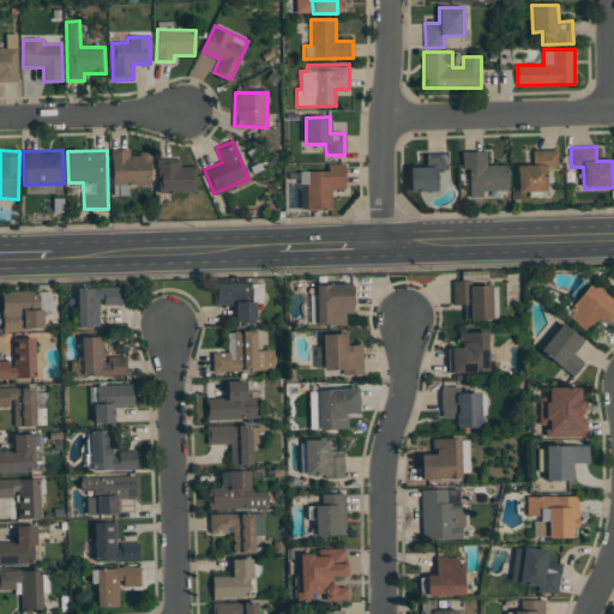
[(112,150),(112,186),(113,186),(113,194),(126,194),(126,185),(151,184),(151,152),(130,154),(128,150),(112,150)]
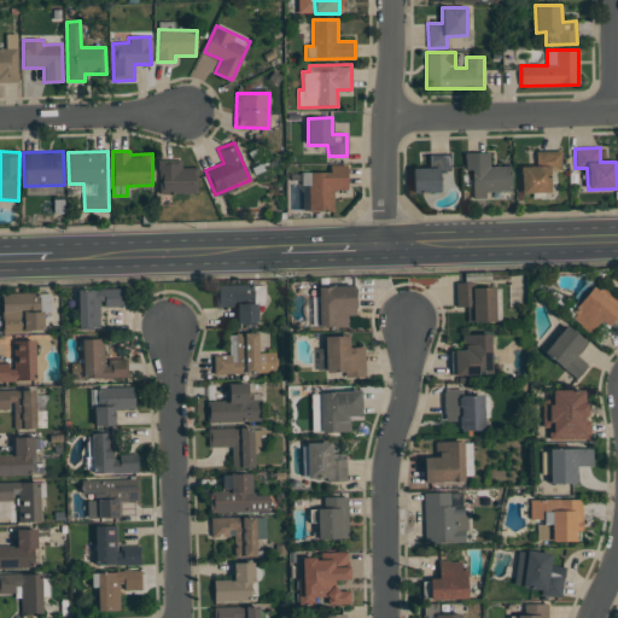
[(535,151),(535,167),(520,167),(522,193),(551,193),(549,172),(561,170),(561,151),(535,151)]
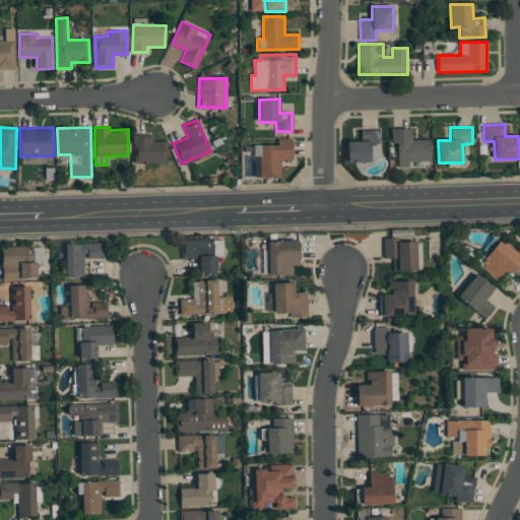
[(408,160),(430,160),(430,139),(412,140),(411,128),(391,129),(392,143),(397,142),(398,167),(408,167),(408,160)]
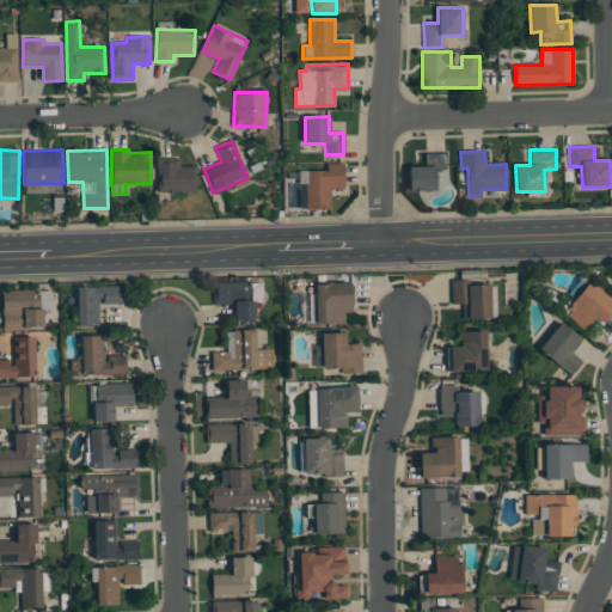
[(424,166),(408,166),(409,191),(436,190),(435,170),(446,169),(445,153),(424,153),(424,166)]
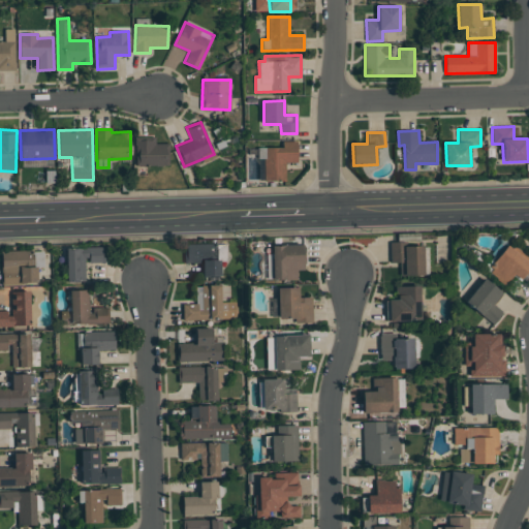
[(135,166),(169,165),(168,143),(155,144),(155,136),(135,136),(135,166)]
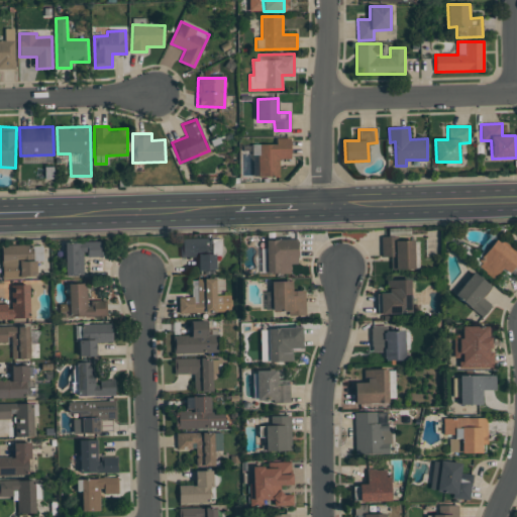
[(259,177),(279,177),(279,159),(291,159),(291,138),(276,137),(276,144),(251,143),(251,154),(259,156),(259,177)]
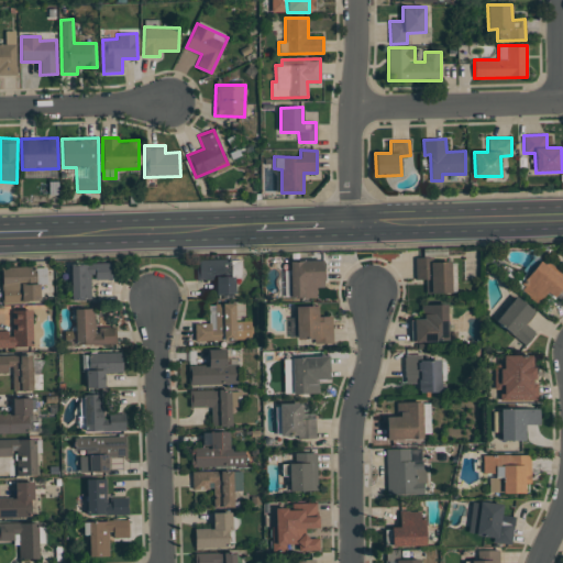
[(426,293),(456,293),(456,262),(430,262),(430,257),(416,257),(416,279),(426,279),(426,293)]
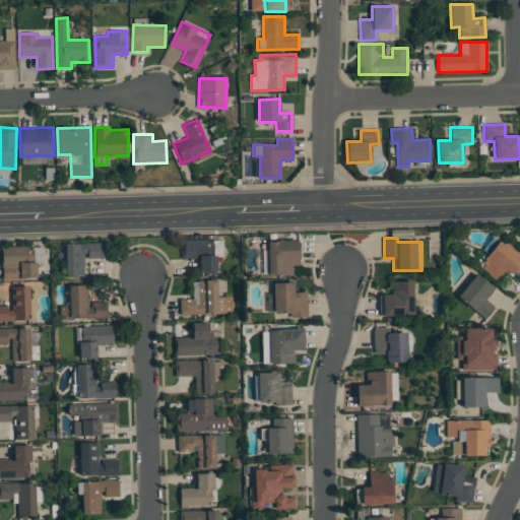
[(199,272),(215,271),(214,240),(181,241),(182,259),(199,258),(199,272)]
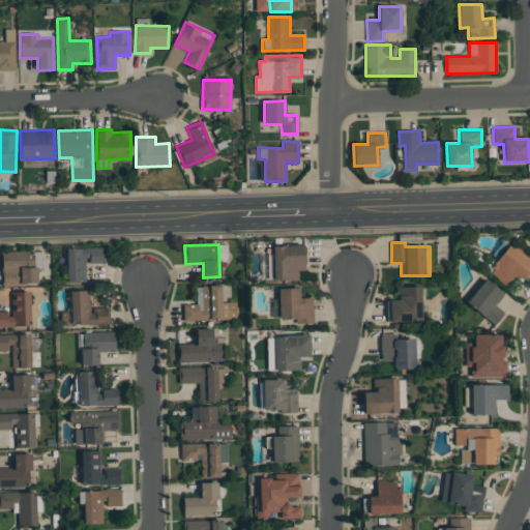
[(272,245),(273,281),(297,280),(297,270),(304,270),(304,245),(272,245)]
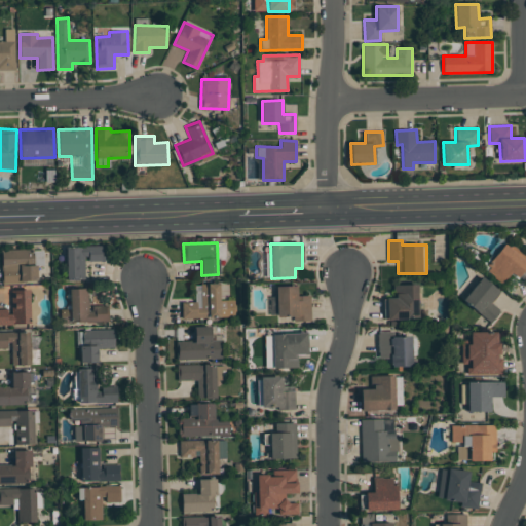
[(511,273),(517,278),(525,267),(525,261),(504,243),(485,267),(502,283),(511,273)]
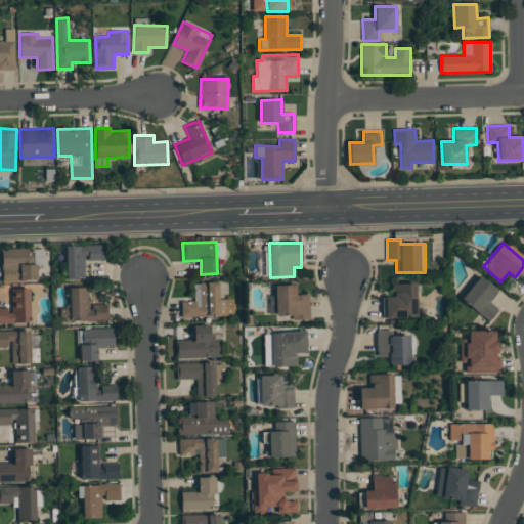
[(66,246),(66,278),(85,278),(85,260),(102,260),(102,246),(66,246)]
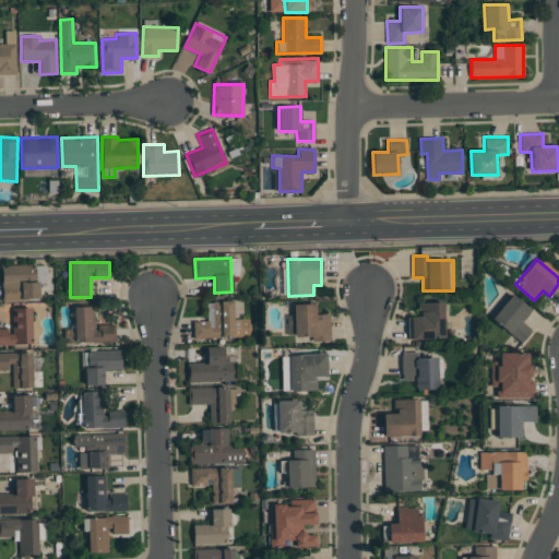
[(39,282),(45,282),(44,264),(1,265),(2,300),(39,299),(39,282)]
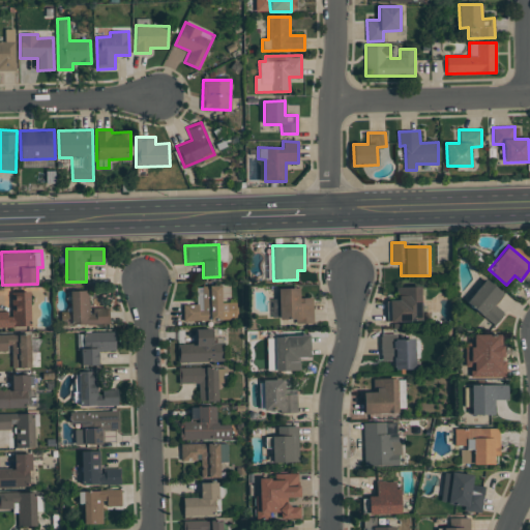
[(494,304),(503,293),(484,278),(467,303),(496,324),(504,313),(494,304)]
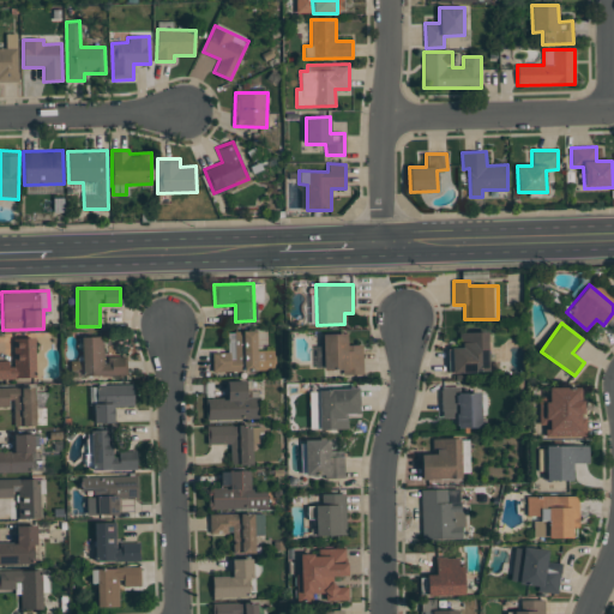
[(275,369),(274,350),(257,350),(256,331),(228,331),(228,353),(212,353),(212,372),(275,369)]
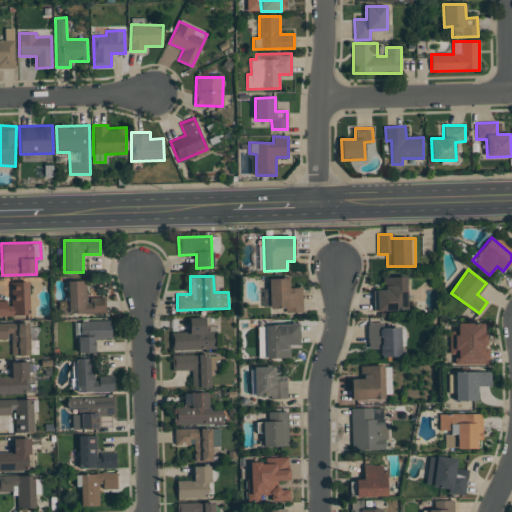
[(377,311),(408,310),(406,276),(384,277),(384,290),(377,290),(377,311)]
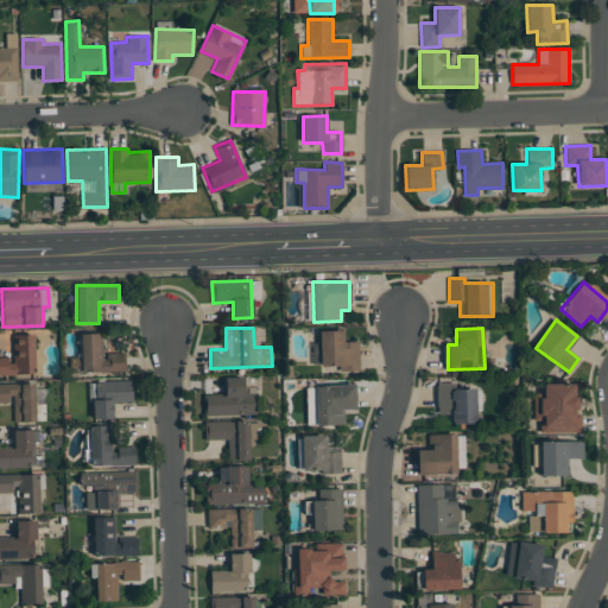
[(343,342),(343,330),(318,331),(320,367),(339,366),(339,372),(360,371),(359,341),(343,342)]
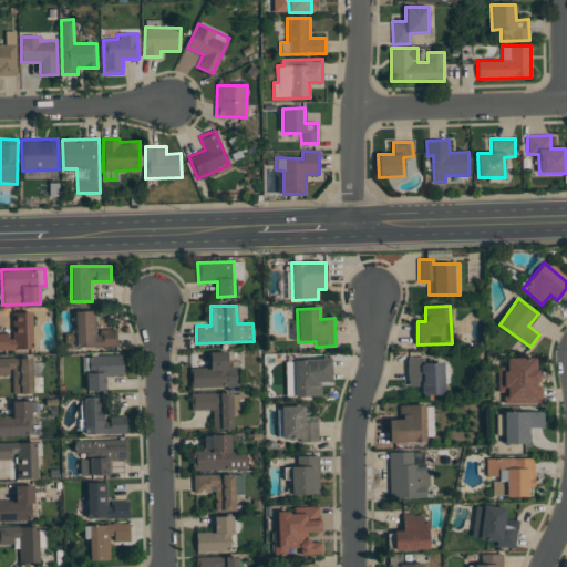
[(0,332),(0,349),(32,349),(32,311),(11,312),(11,333),(0,332)]
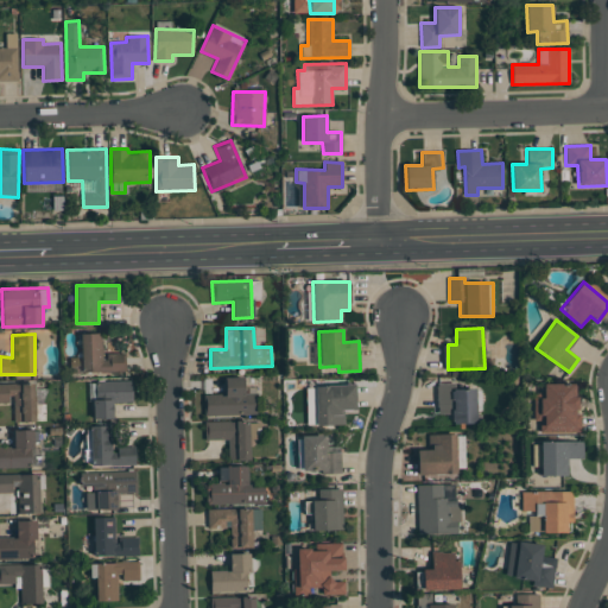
[(81,334),(82,373),(125,372),(124,353),(103,353),(103,334),(81,334)]
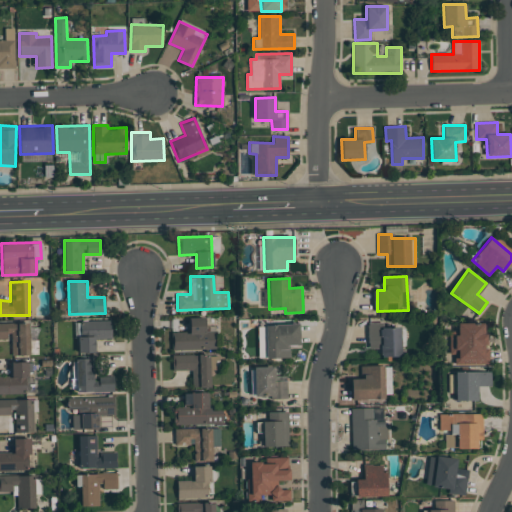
[(172,332),(172,349),(216,350),(216,328),(205,328),(205,318),(189,317),(189,332),(172,332)]
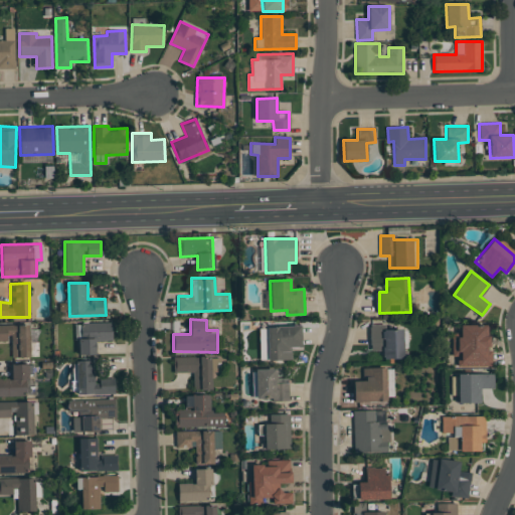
[(112,322),(78,323),(79,355),(97,354),(96,341),(112,340),(112,322)]
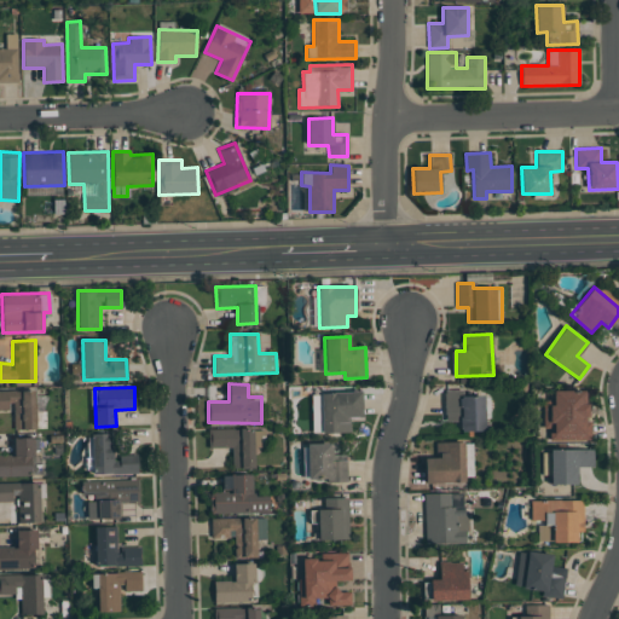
[(12,429),(35,429),(36,391),(0,389),(0,410),(12,410),(12,429)]
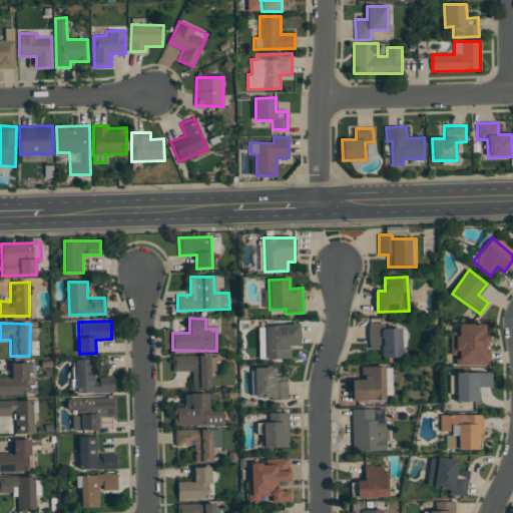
[(381,329),(381,323),(368,324),(369,349),(381,349),(381,358),(402,357),(401,345),(406,345),(406,328),(381,329)]
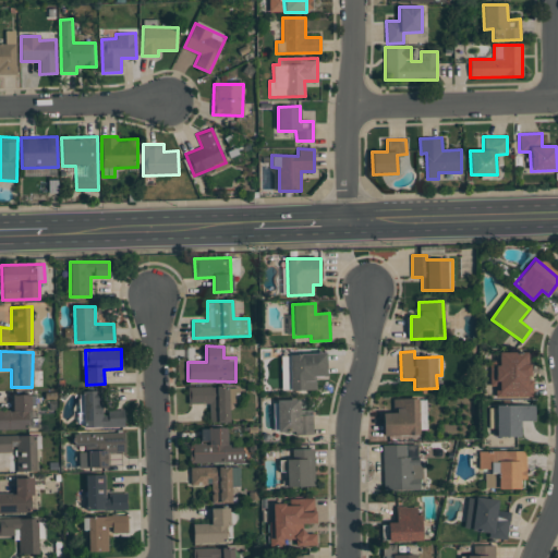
[(533,397),(533,380),(529,380),(529,352),(498,352),(498,365),(489,365),(489,386),(495,386),(495,397),(533,397)]
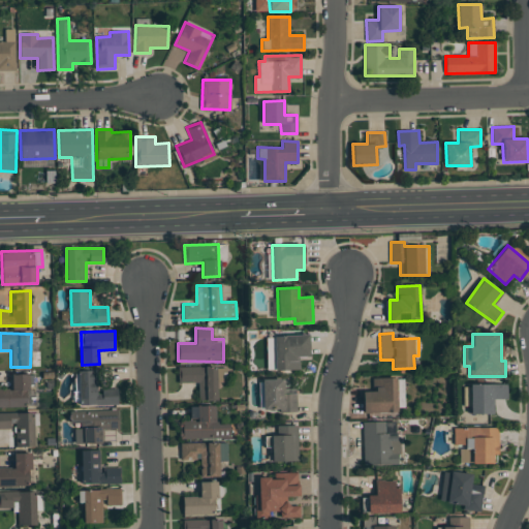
[(179,382),(198,382),(198,399),(218,399),(218,386),(224,386),(224,367),(179,367),(179,382)]
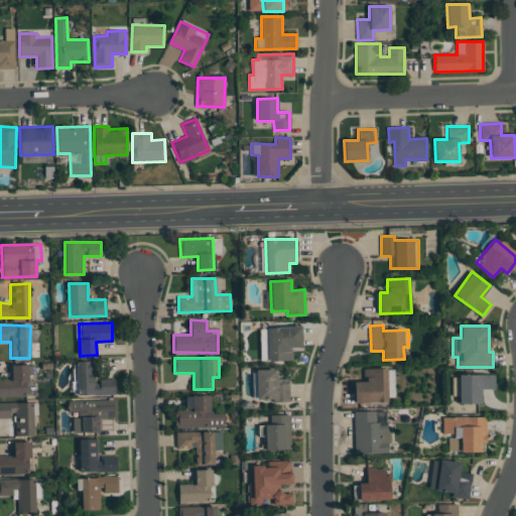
[(115,379),(95,379),(95,362),(77,362),(77,395),(115,395),(115,379)]
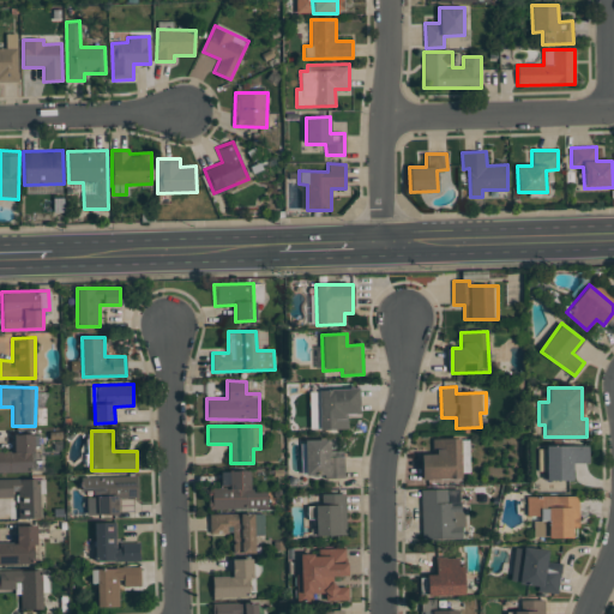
[(0,473),(31,473),(31,463),(41,463),(40,434),(13,434),(13,452),(0,452),(0,473)]
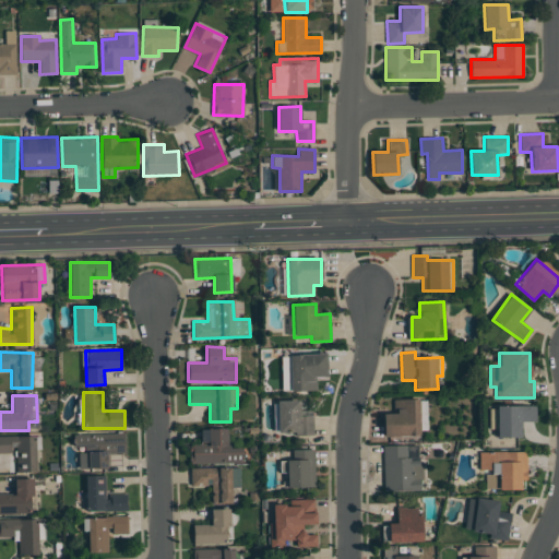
[(426,399),(393,400),(393,413),(383,413),(383,436),(427,435),(426,399)]
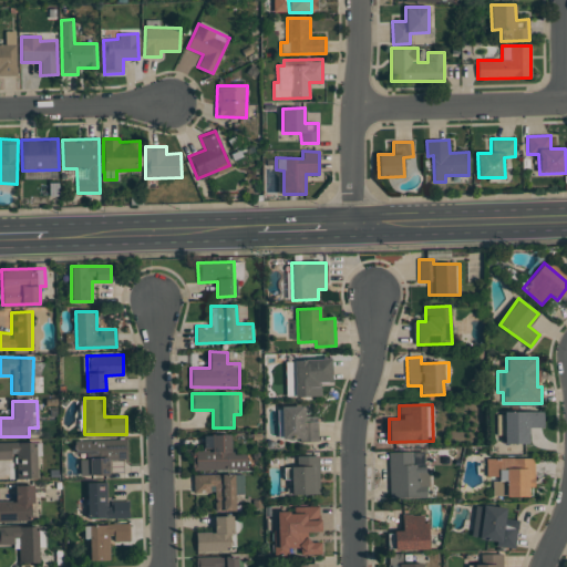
[(318,441),(317,415),(303,415),(303,405),(281,406),(281,441),(318,441)]
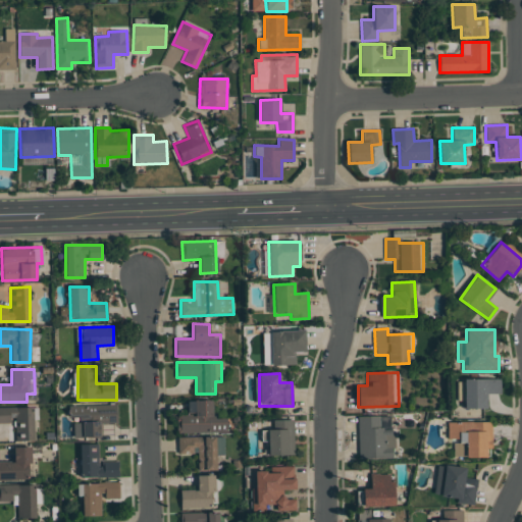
[(501,378),(464,379),(465,408),(486,408),(486,394),(501,394),(501,378)]
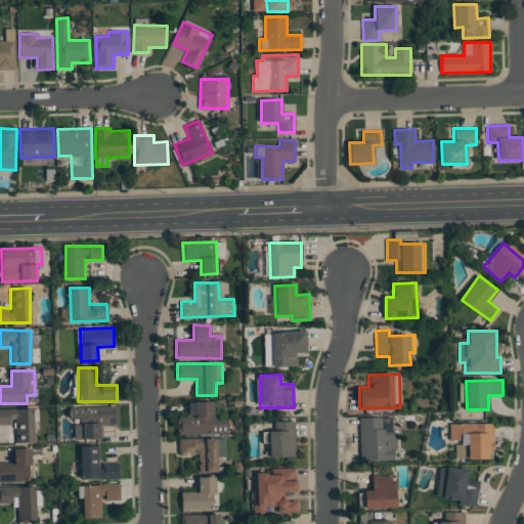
[(178,435),(228,434),(228,420),(213,421),(213,401),(187,402),(188,418),(177,418),(178,435)]
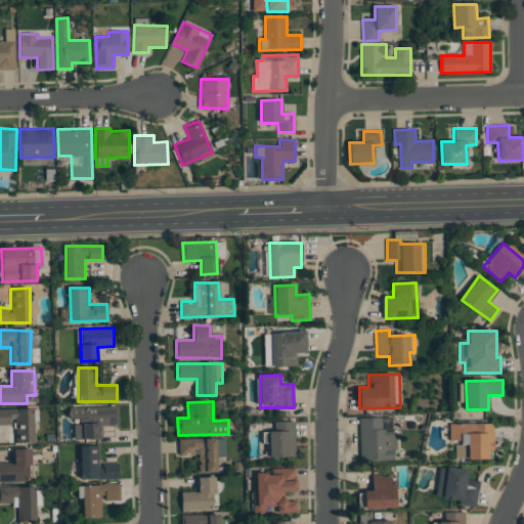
[(102,426),(117,425),(117,406),(72,407),(73,440),(102,439),(102,426)]
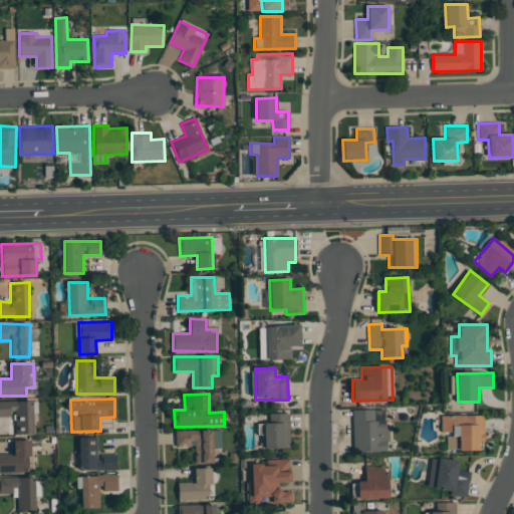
[(0,416),(14,416),(14,434),(33,434),(32,401),(0,401),(0,416)]
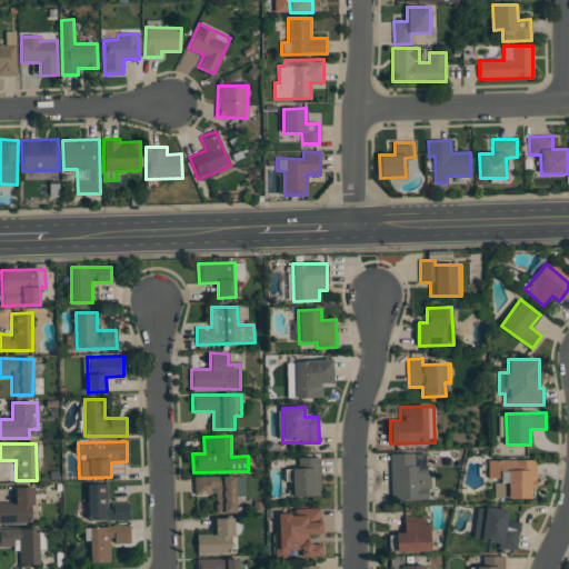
[(390,453),(391,500),(429,499),(428,465),(422,465),(422,452),(390,453)]
